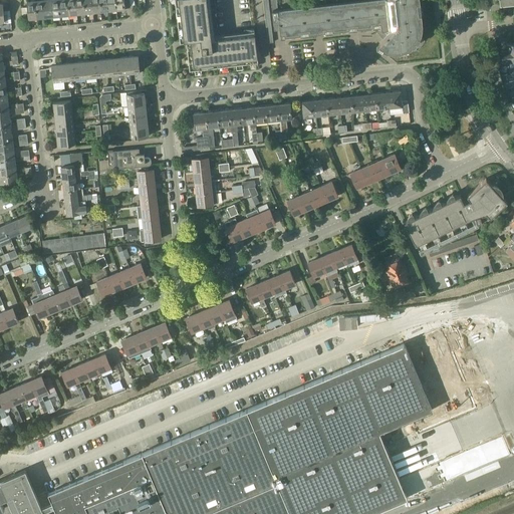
[(34,0),(35,1),(37,18),(45,17),(43,0),(34,0)]
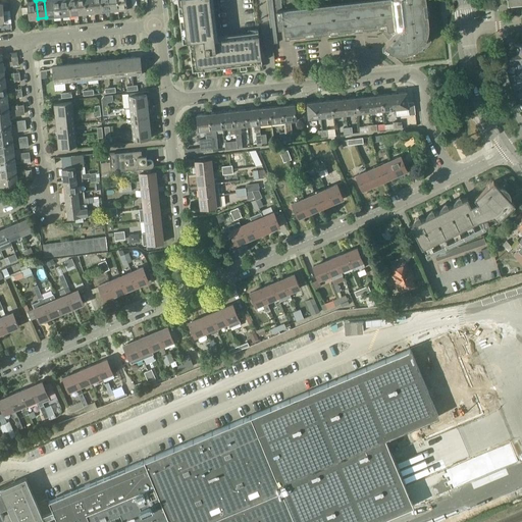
[(44,0),(46,17),(54,16),(52,0),(44,0)]
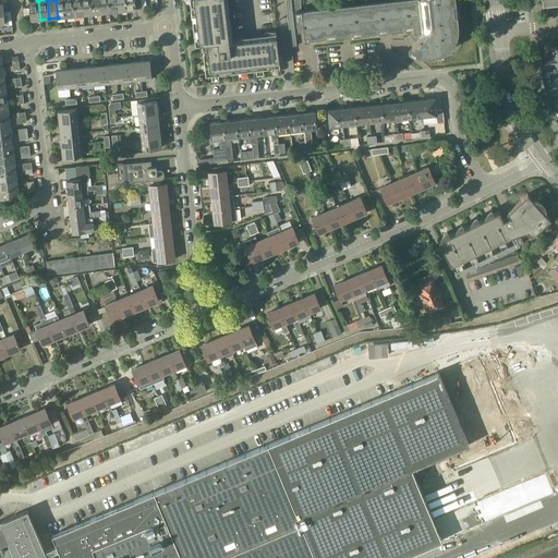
[(56,0),(58,17),(67,17),(63,0),(56,0)]
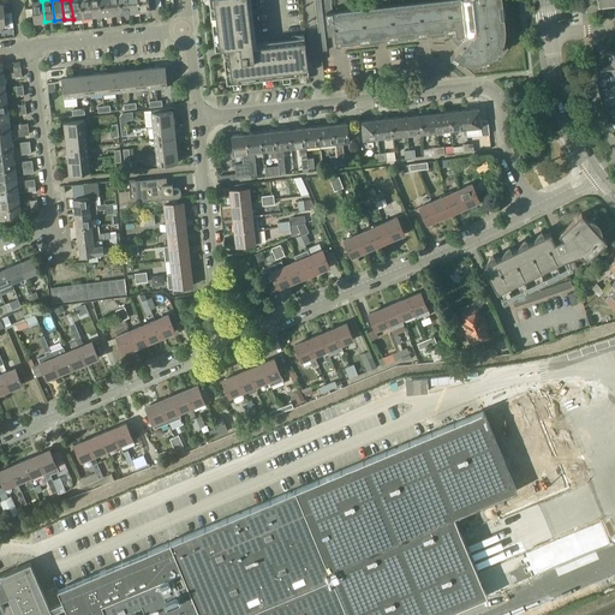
[(70,0),(73,19),(83,18),(81,0),(70,0)]
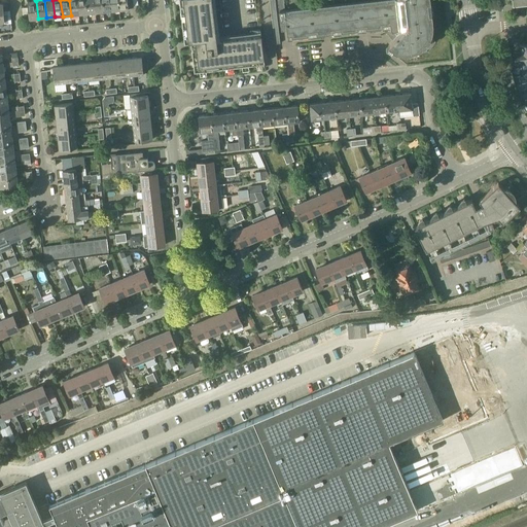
[(69,0),(71,15),(79,14),(77,0),(69,0)]
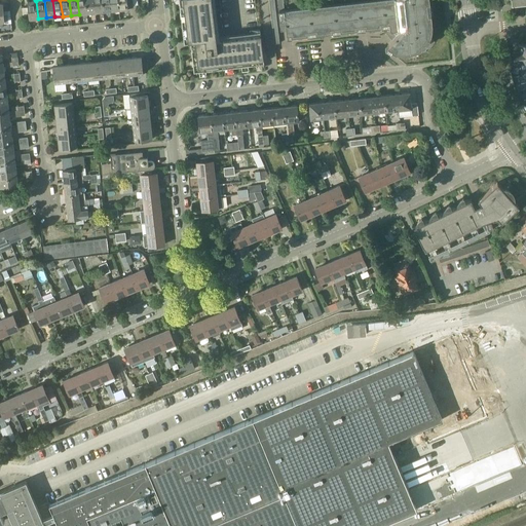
[(77,0),(79,14),(87,13),(85,0),(77,0)]
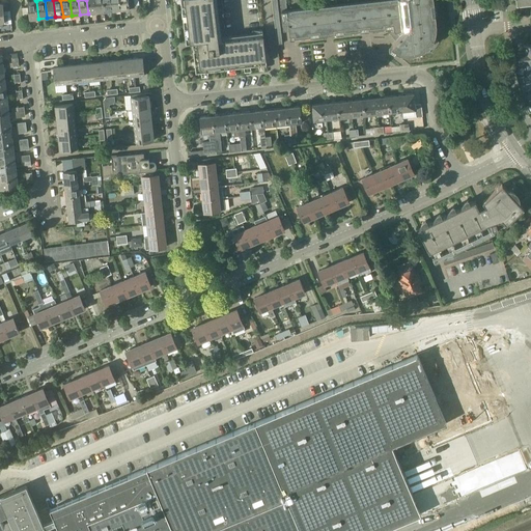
[(86,0),(88,14),(96,12),(94,0),(86,0)]
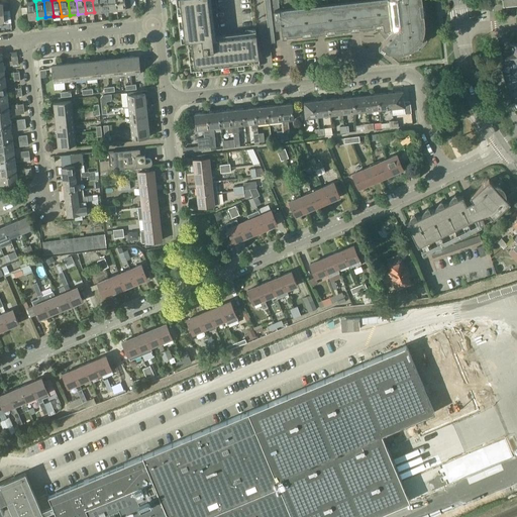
[(92,0),(94,12),(102,11),(100,0),(92,0)]
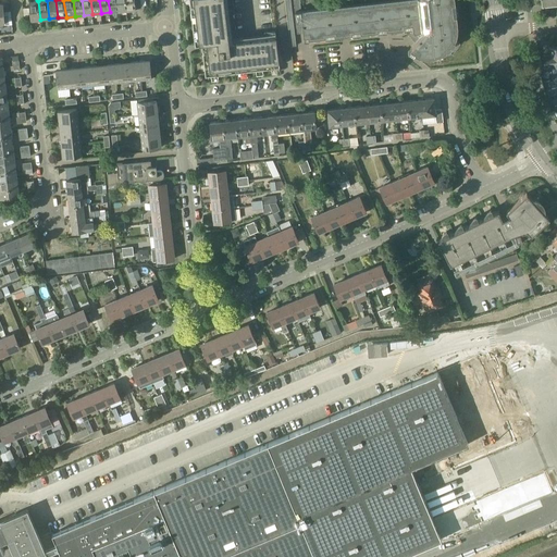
[(108,0),(110,12),(119,11),(116,0),(108,0)]
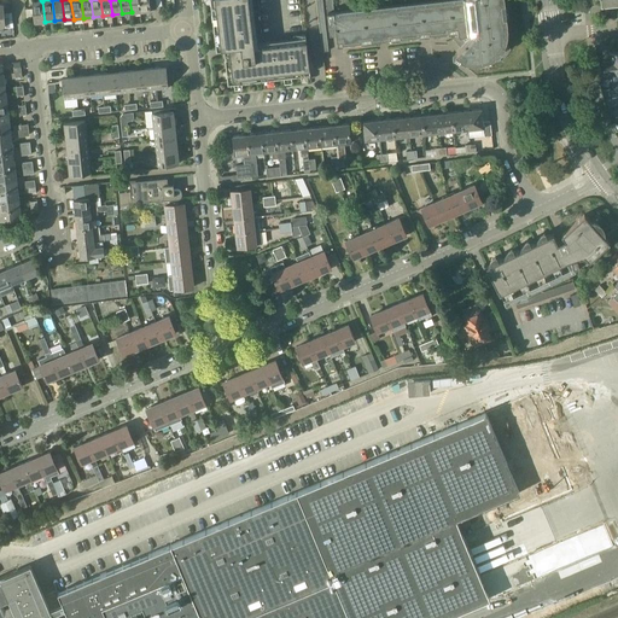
[(129,0),(132,12),(141,12),(139,0),(129,0)]
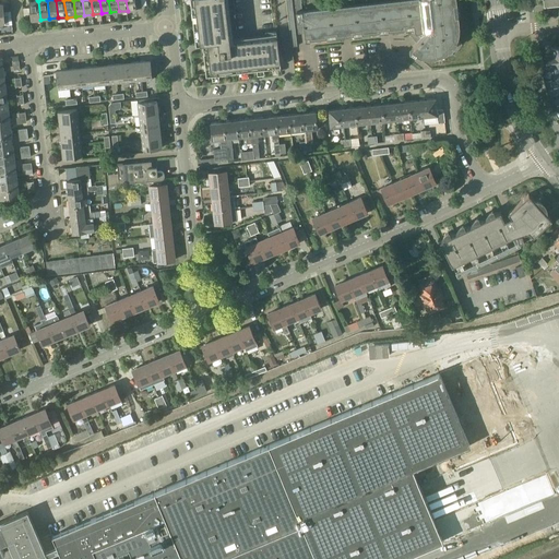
[(126,0),(128,11),(137,10),(135,9),(142,8),(140,0),(126,0)]
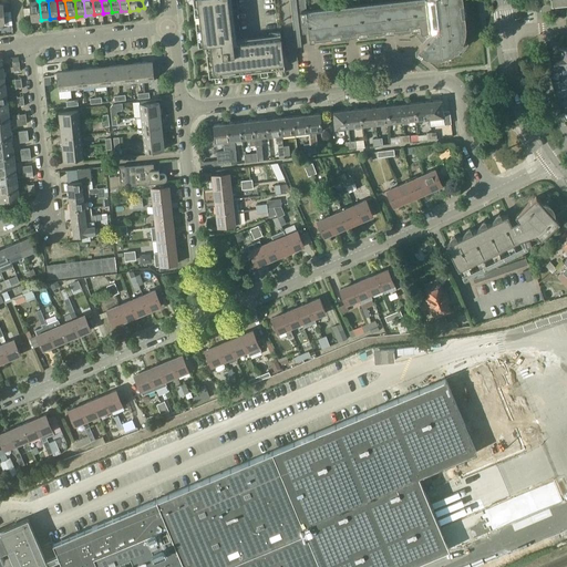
[(204,33),(197,34),(198,44),(205,43),(208,76),(284,68),(280,38),(233,43),(228,0),(200,0),(200,2),(197,2),(194,3),(195,12),(202,12),(203,18),(195,19),(196,29),(204,28),(204,33)]
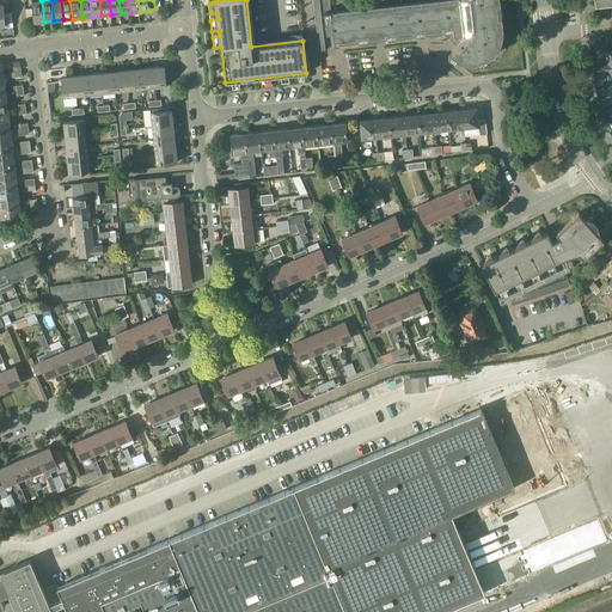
[(312,0),(319,51),(325,50),(318,0),(312,0)]
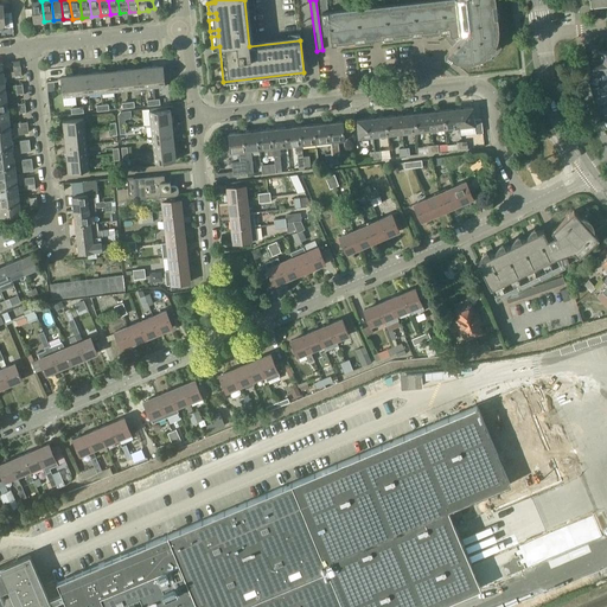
[(455,0),(328,14),(326,0),(319,0),(324,36),(331,43),(445,31),(445,33),(446,34),(446,36),(447,38),(453,45),(447,53),(453,57),(452,58),(454,59),(459,61),(465,62),(471,62),(477,59),(483,57),(487,53),(486,52),(491,49),(493,44),(496,44),(497,38),(498,32),(498,26),(497,17),(494,17),(492,4),(496,2),(494,0),(455,0)]
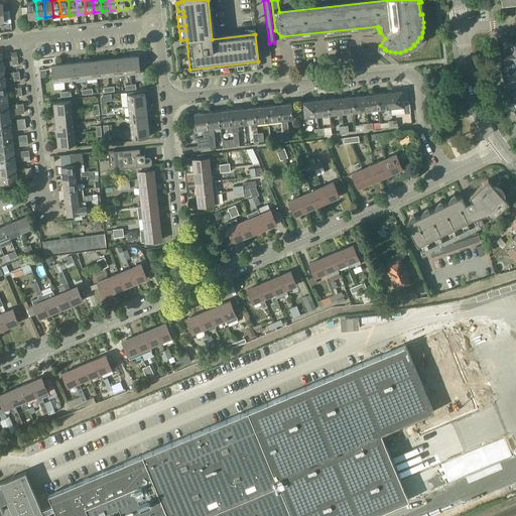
[(29,19),(37,18),(35,1),(27,2),(29,19)]
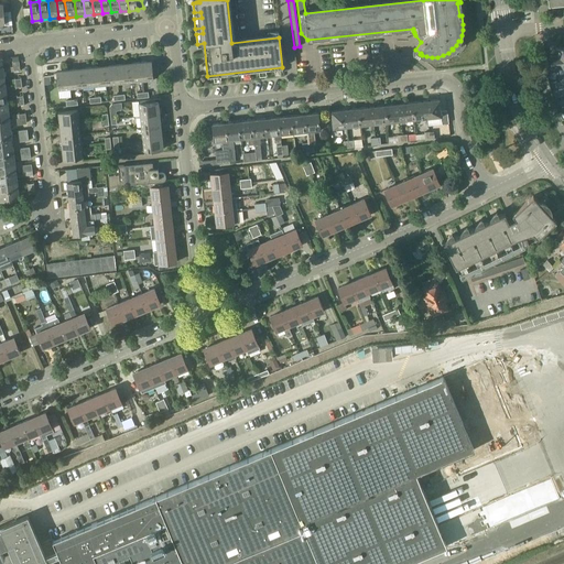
[(556,55),(550,55),(552,72),(560,72),(559,67),(563,66),(563,47),(556,49),(556,55)]
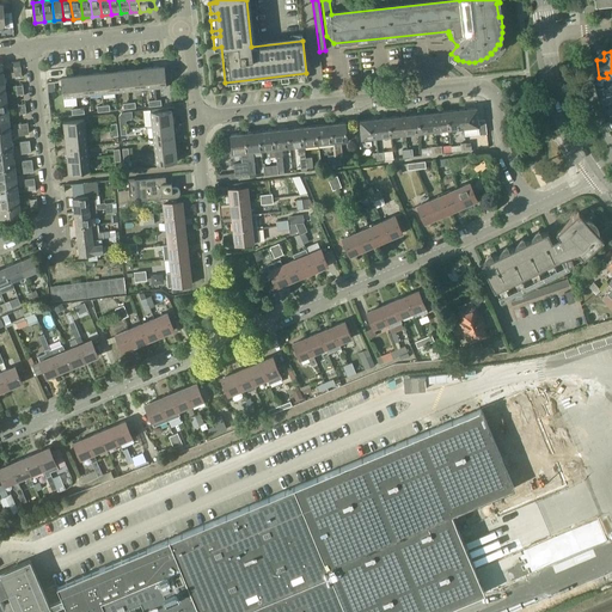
[(152,67),(154,89),(167,87),(165,66),(152,67)]
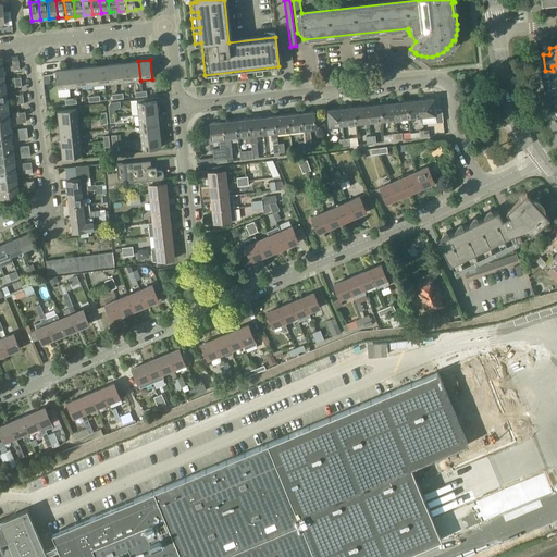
[(126,63),(128,82),(140,81),(138,61),(126,63)]
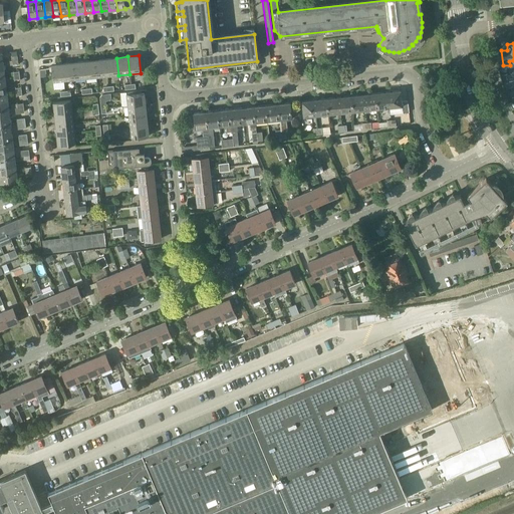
[(107,76),(118,75),(116,58),(105,59),(107,76)]
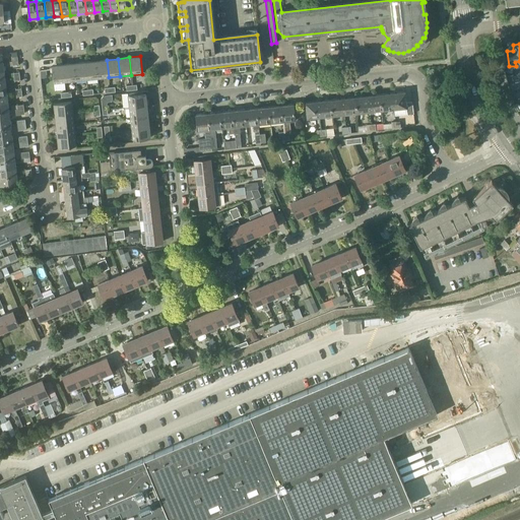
[(98,78),(109,77),(107,60),(95,61),(98,78)]
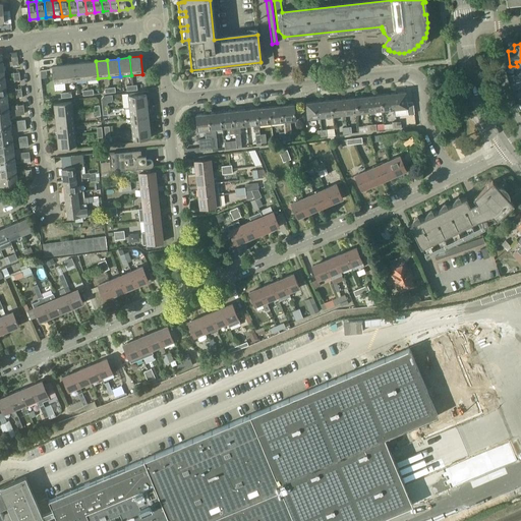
[(84,62),(87,80),(98,78),(96,61),(84,62)]
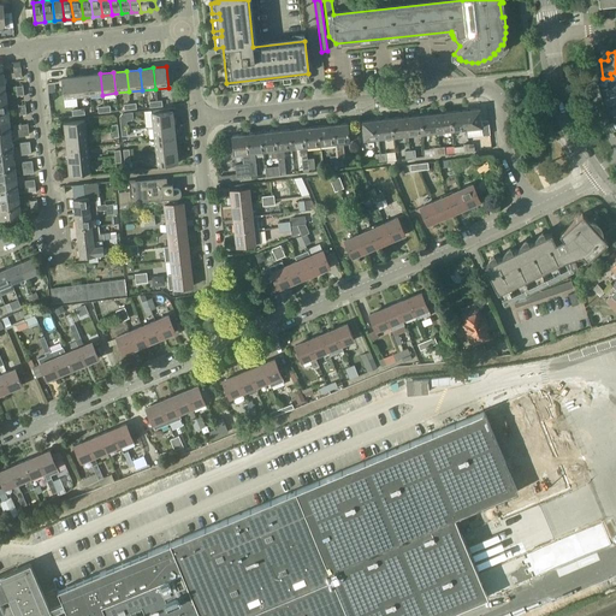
[(88,75),(90,96),(102,95),(100,73),(88,75)]
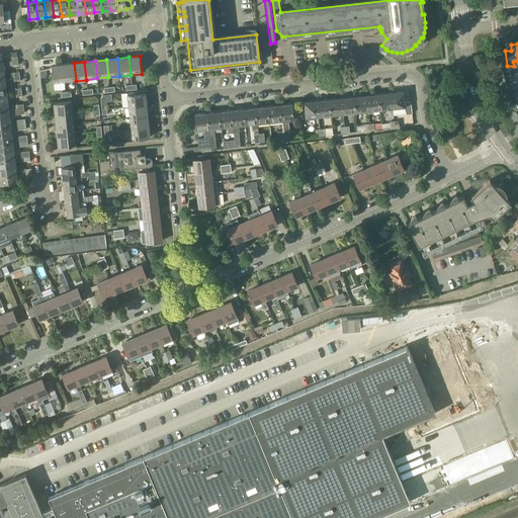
[(65,82),(76,81),(74,63),(63,64),(65,82)]
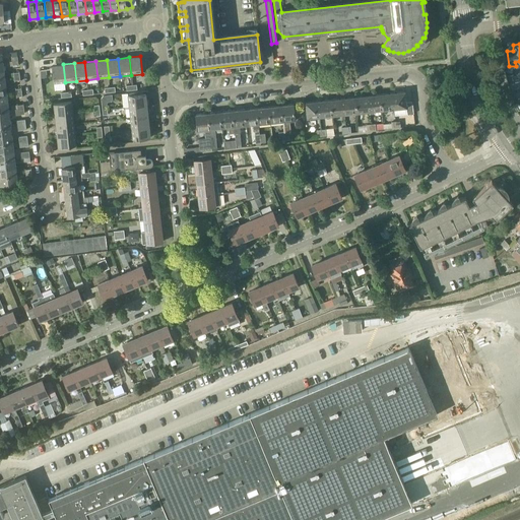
[(54,83),(65,82),(63,64),(52,66),(54,83)]
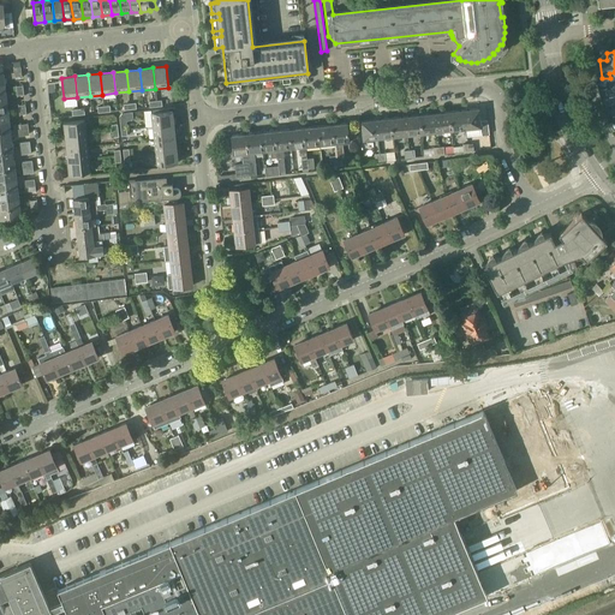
[(479,108),(464,111),(466,129),(482,127),(482,136),(489,135),(488,120),(481,121),(479,111),(479,108)]
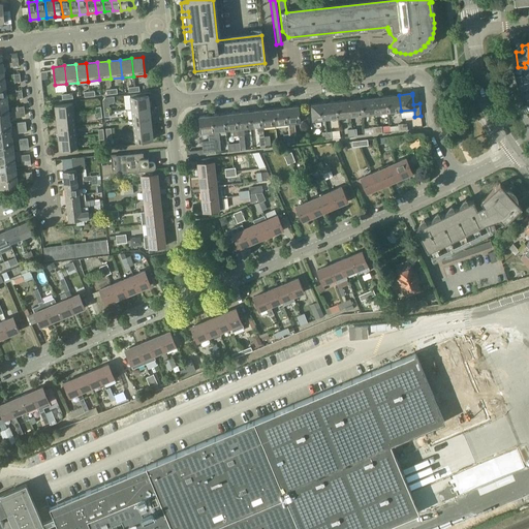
[(131,109),(150,106),(149,95),(130,97),(131,109)]
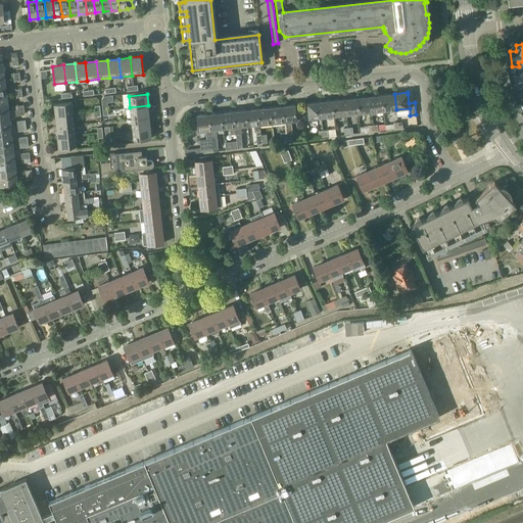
[(384,110),(396,109),(394,94),(382,95),(384,110)]
